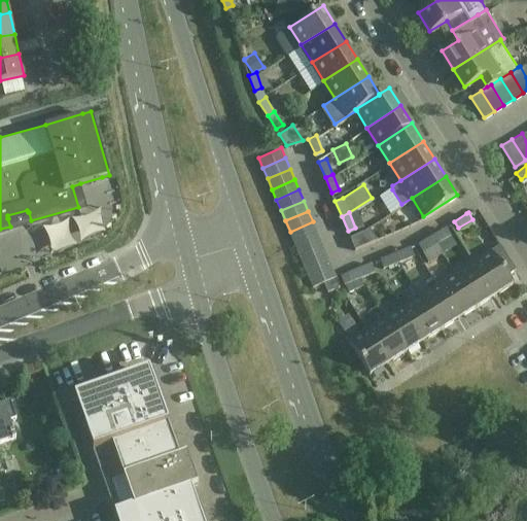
[(290,232),(294,242),(317,233),(313,221),(290,232)]
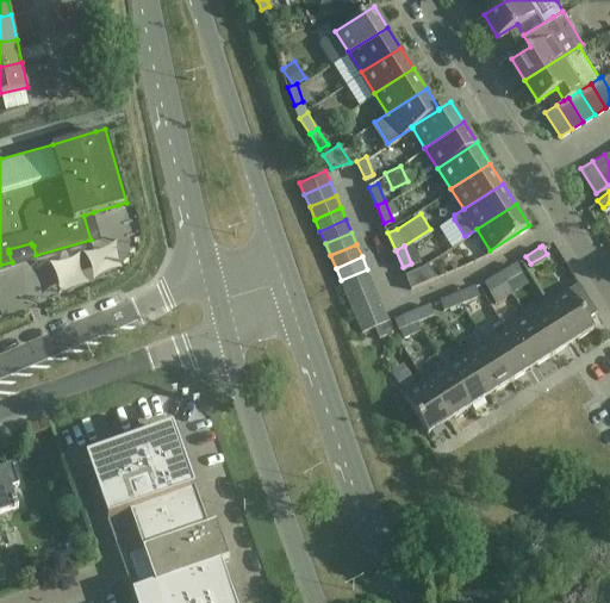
[(516,261),(500,271),(511,288),(527,279),(516,261)]
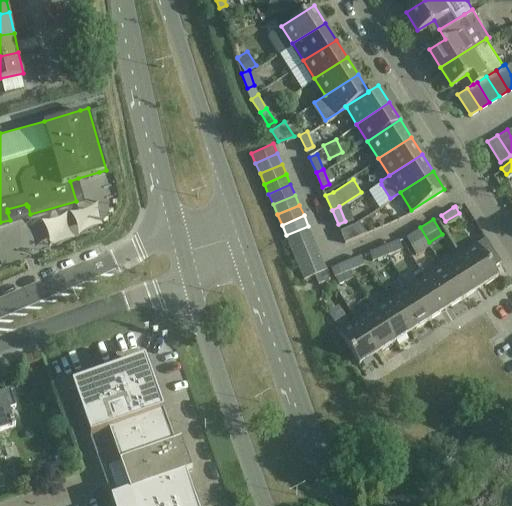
[(341,231),(341,233),(345,240),(367,231),(360,221),(341,231)]
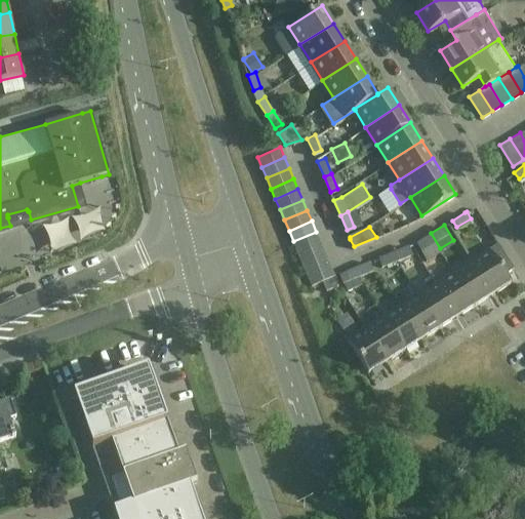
[(293,241),(297,251),(320,242),(316,232),(293,241)]
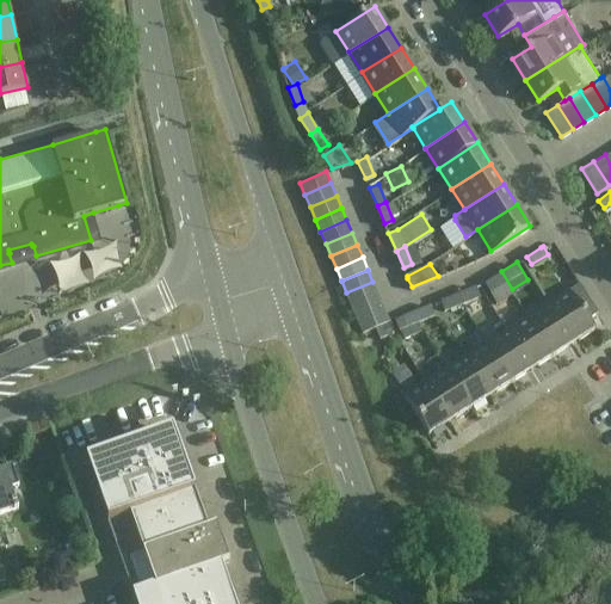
[(512,289),(501,271),(485,282),(498,302),(513,291),(512,289)]
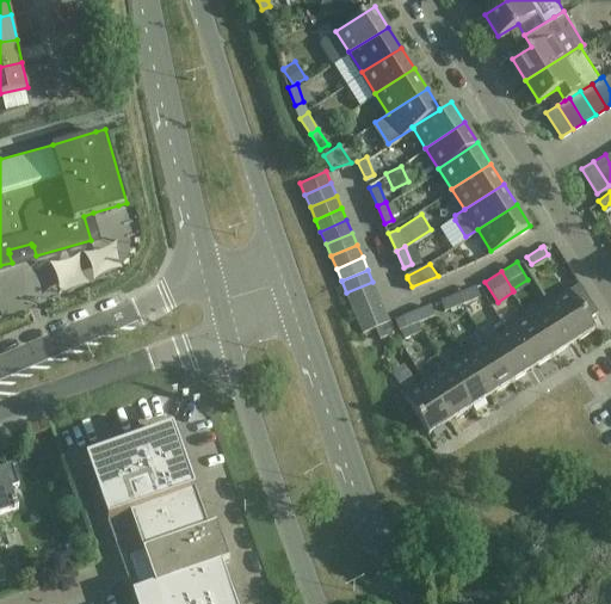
[(346,293),(352,306),(378,294),(372,282),(346,293)]
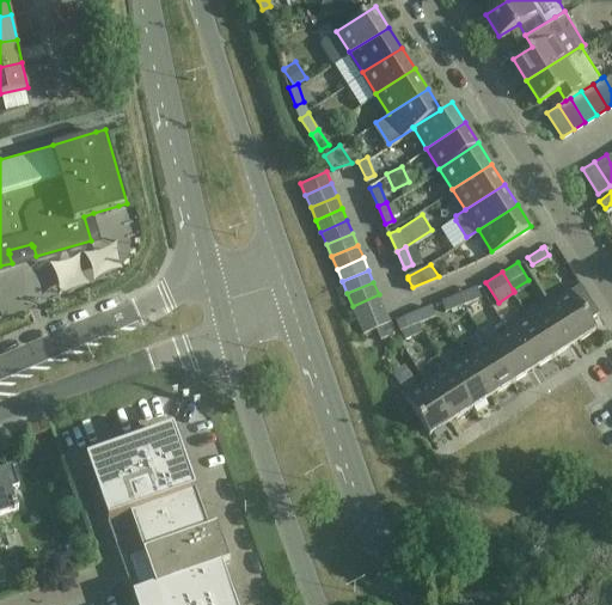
[(580,282),(549,301),(574,341),(595,328),(588,317),(599,311),(580,282)]
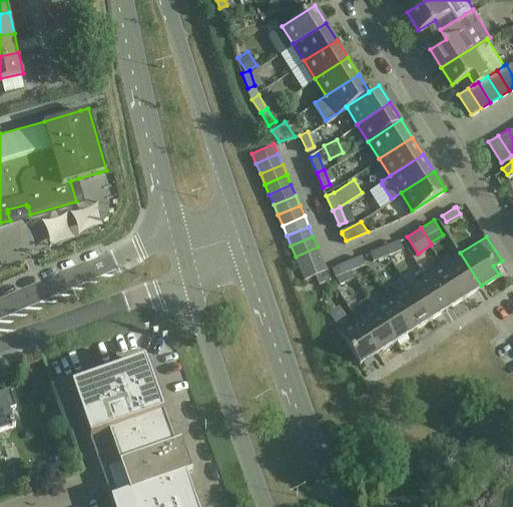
[(399,239),(385,245),(388,252),(402,246),(399,239)]
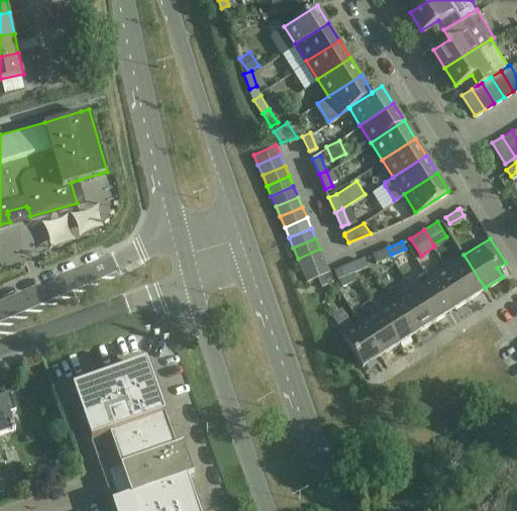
[(391,254),(388,247),(373,253),(376,261),(391,254)]
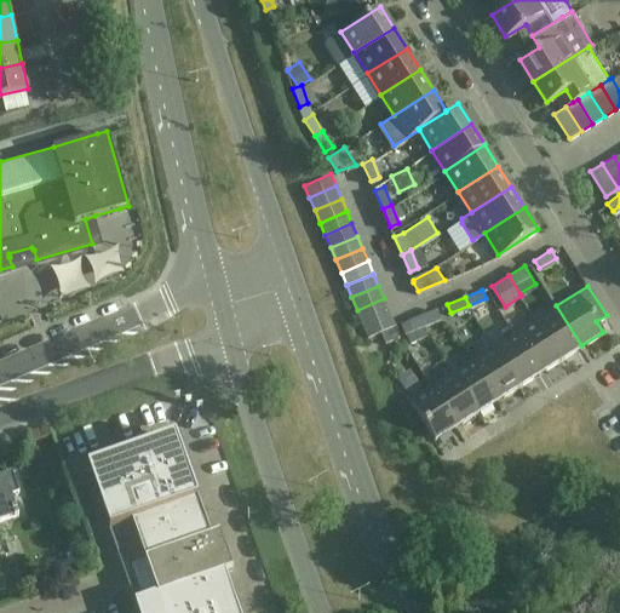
[(389,310),(384,298),(357,310),(362,322),(389,310)]
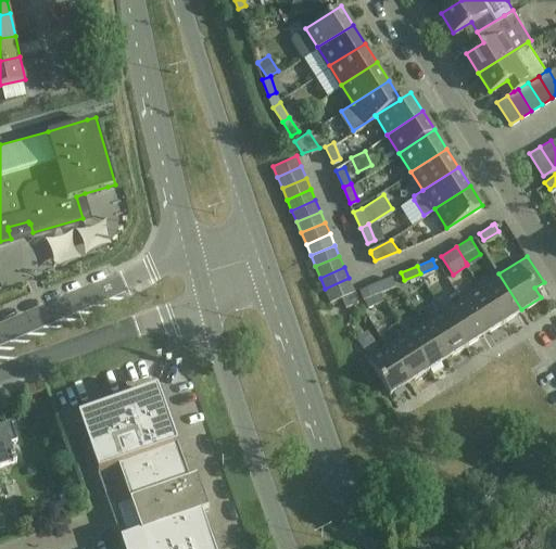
[(498,273),(480,285),(502,321),(521,309),(498,273)]
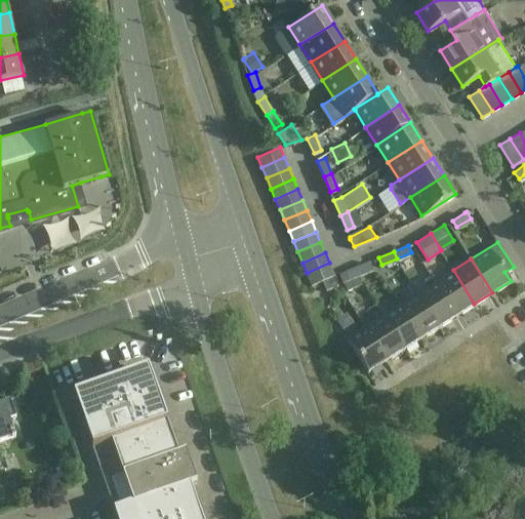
[(369,261),(354,267),(357,275),(372,269),(369,261)]
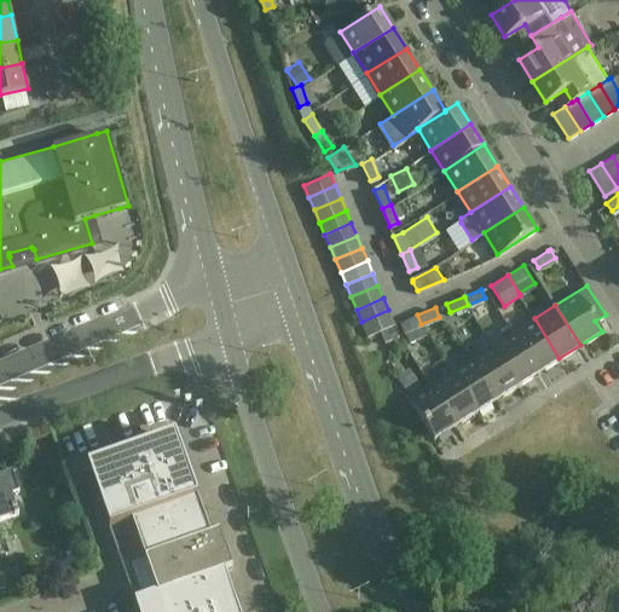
[(394,323),(388,310),(362,322),(368,335),(380,329),(394,323)]
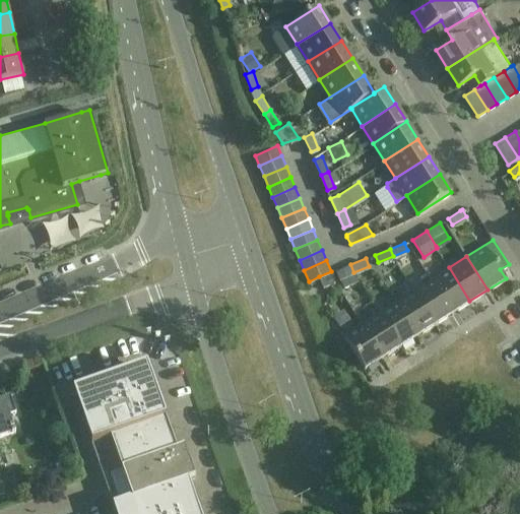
[(353,272),(350,264),(336,270),(339,278),(343,286),(359,280),(353,272)]
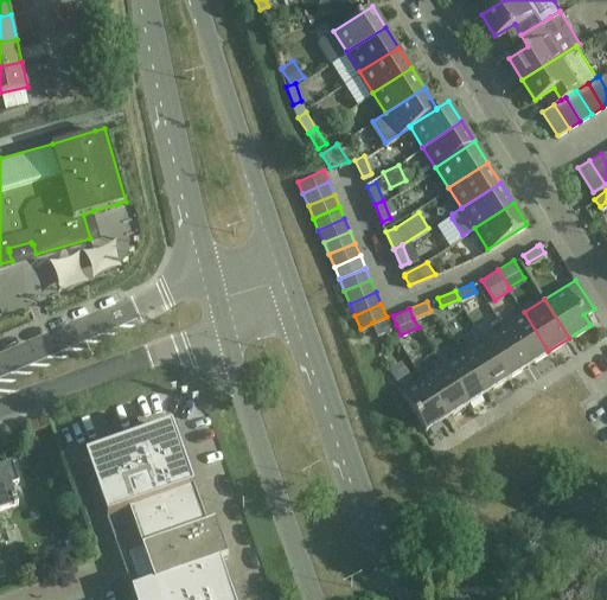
[(524,312),(504,325),(528,364),(548,351),(524,312)]
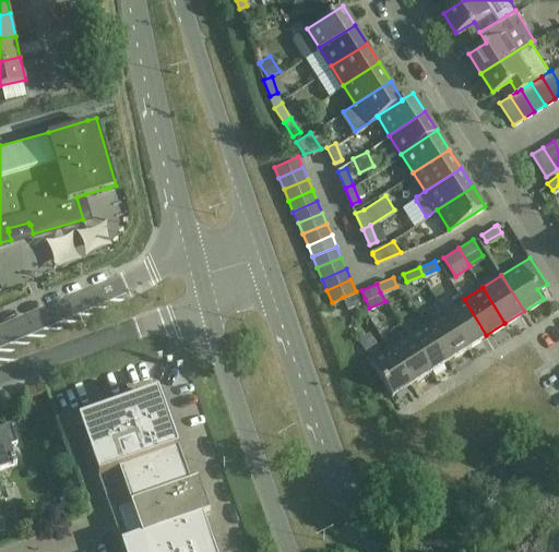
[(343,297),(347,308),(360,302),(356,291),(343,297)]
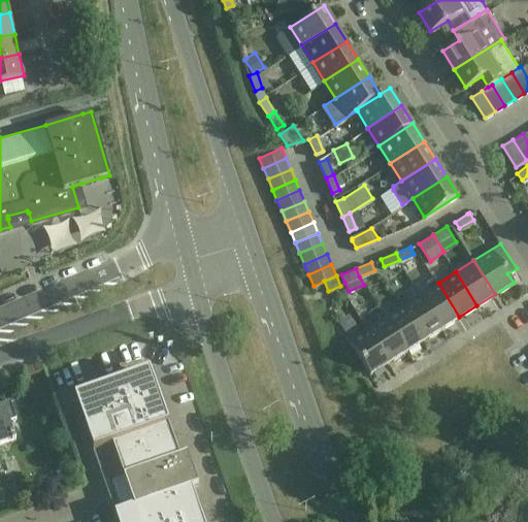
[(438,283),(420,294),(441,328),(459,317),(438,283)]
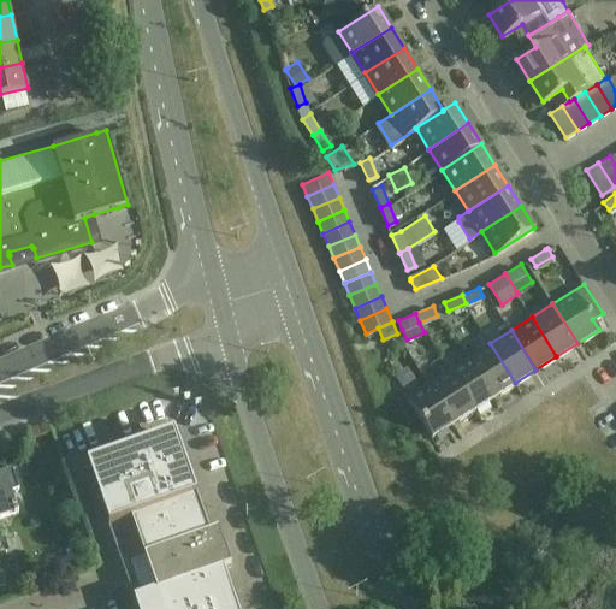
[(490,343),(469,356),(495,396),(515,383),(490,343)]
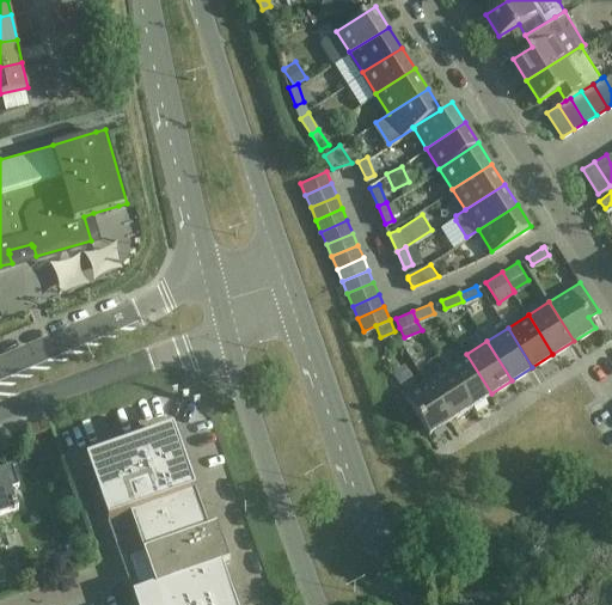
[(466,354),(446,366),(470,405),(491,393),(466,354)]
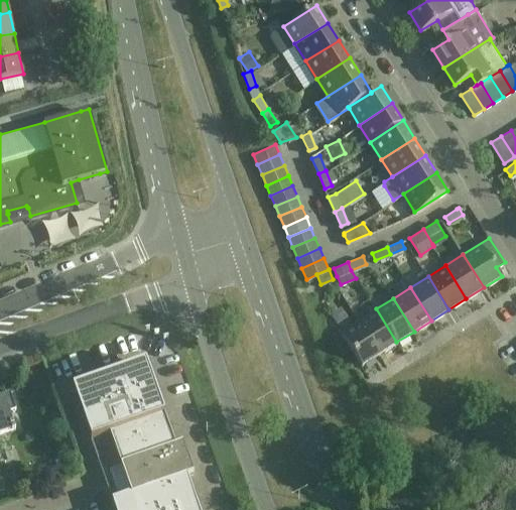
[(376,308),(358,320),(379,353),(396,342),(376,308)]
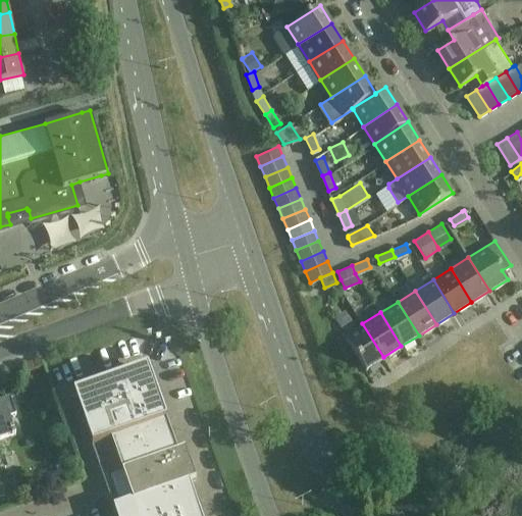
[(383,357),(362,323),(345,334),(365,368),(383,357)]
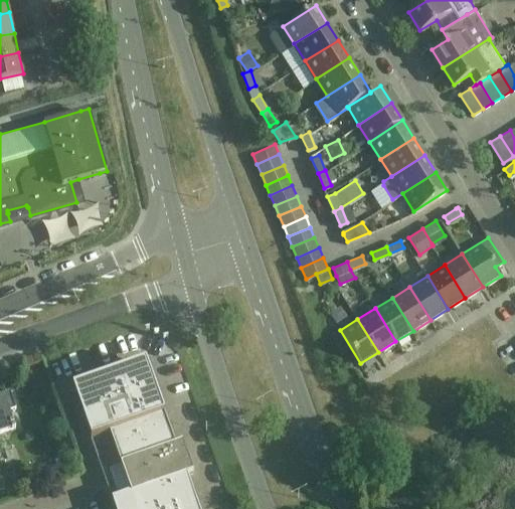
[(145,359),(71,385),(91,438),(98,436),(98,435),(110,431),(121,461),(120,462),(121,464),(110,468),(119,495),(112,497),(116,508),(198,508),(185,472),(193,470),(182,440),(174,443),(163,412),(164,412),(145,359)]
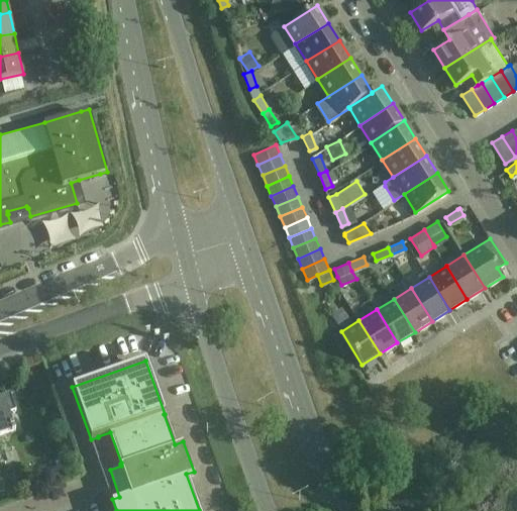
[(0,490),(4,489),(0,478),(0,433),(15,428),(9,410),(16,407),(10,390),(0,393),(0,490)]
